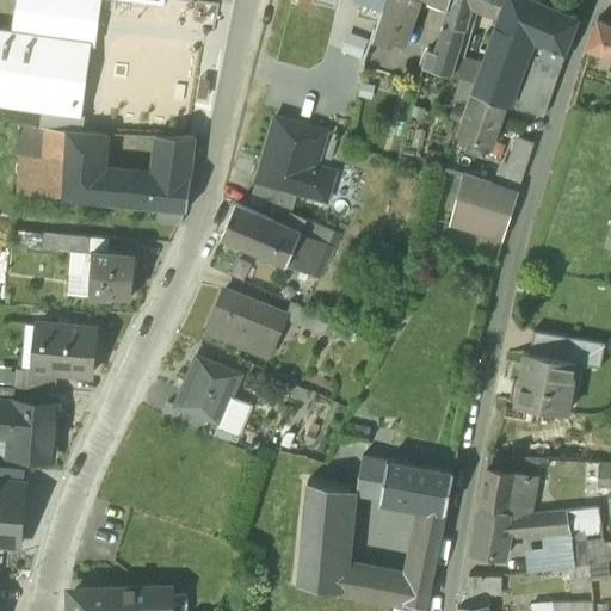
[(14,0),(11,31),(0,29),(0,105),(42,111),(41,127),(47,128),(65,129),(82,131),(85,115),(81,115),(91,45),(93,45),(99,0),(14,0)]
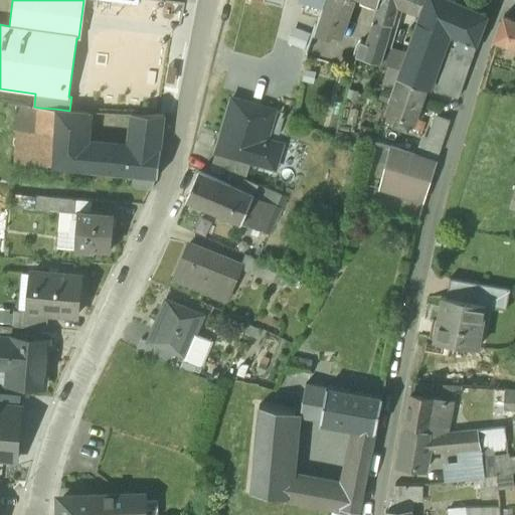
[(325,0),(323,7),(317,26),(340,36),(352,0),(372,0),(378,3),(378,0),(325,0)]
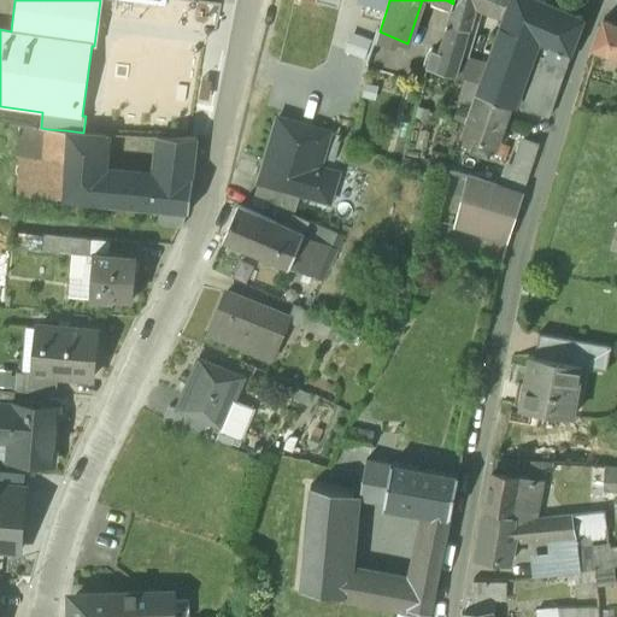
[(453,0),(453,4),(448,23),(471,28),(472,29),(477,9),(501,19),(507,0),(453,0)]
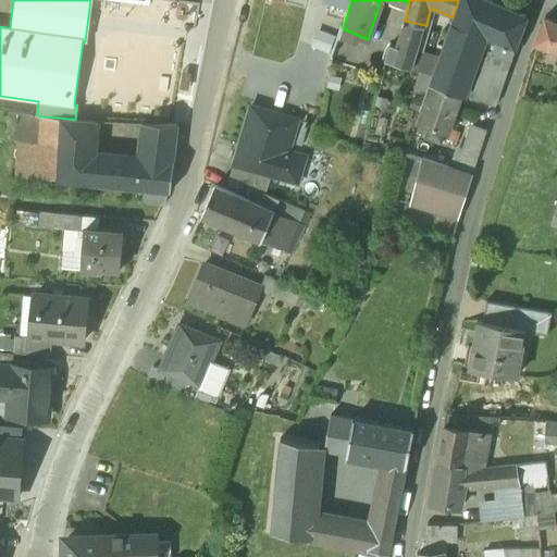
[(490,37),(485,49),(512,59),(528,14),(495,0),(458,0),(453,17),(450,22),(490,37)]
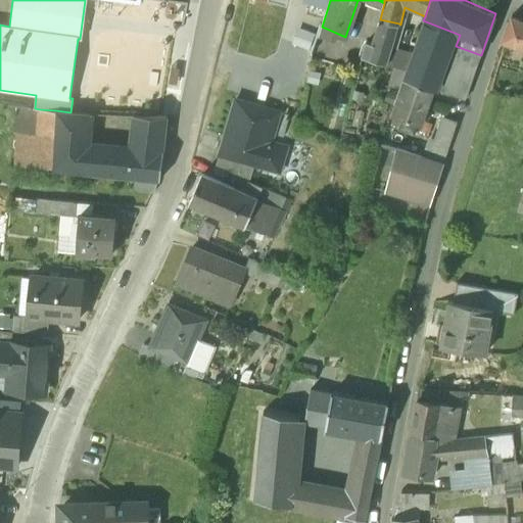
[(522,20),(512,16),(502,43),(522,50),(522,20)]
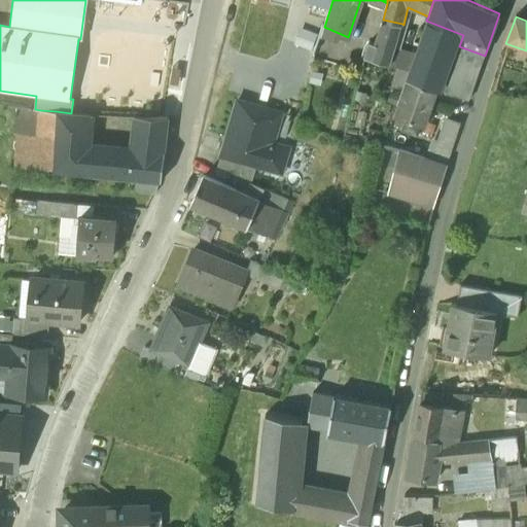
[(395,48),(402,24),(383,20),(375,43),(369,41),(363,57),(390,65),(395,48)]
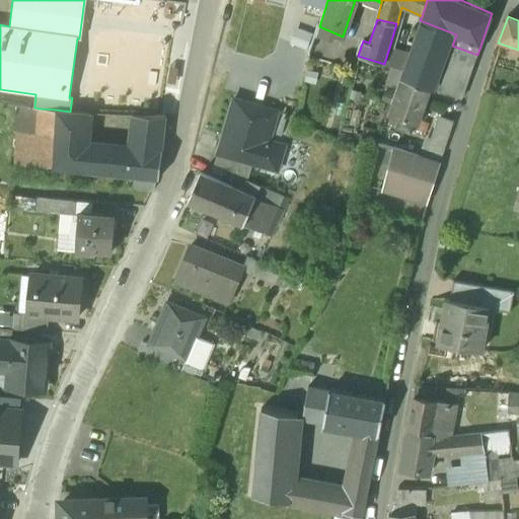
[(402,69),(399,76),(432,89),(436,90),(452,46),(456,34),(420,20),(408,53),(402,69)]
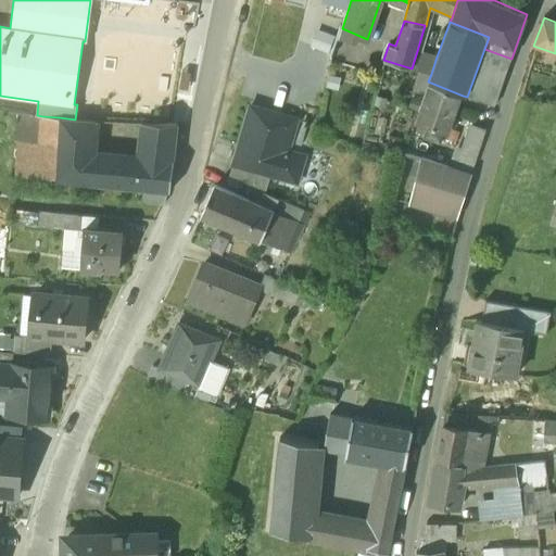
[(484,49),(467,97),(493,105),(494,105),(512,59),(484,49)]
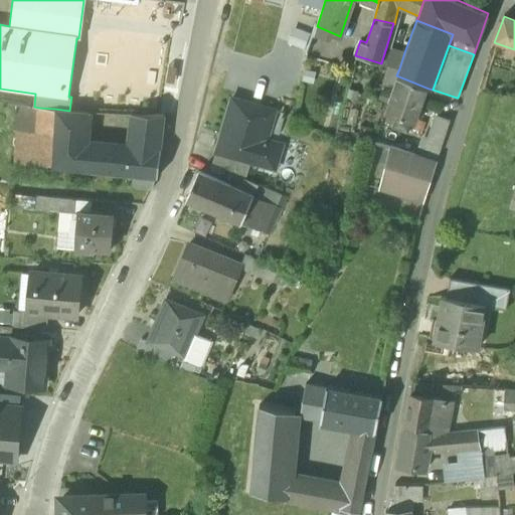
[(404,52),(386,47),(381,63),(388,65),(399,68),(404,52)]
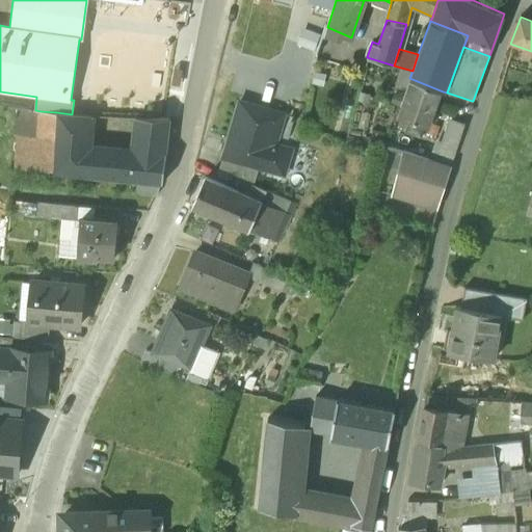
[(409,78),(413,71),(401,68),(395,87),(405,90),(409,78)]
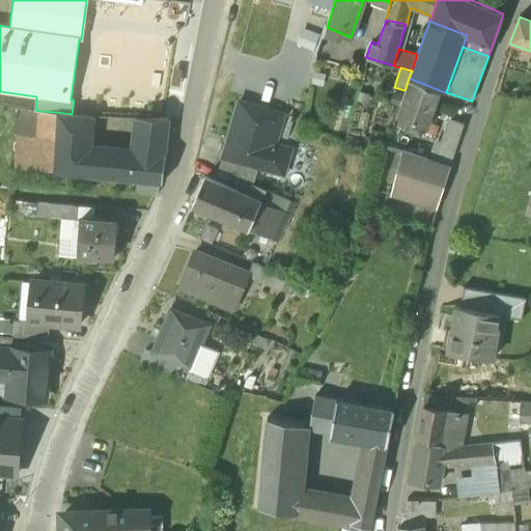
[(178,81),(159,76),(158,80),(143,77),(133,118),(151,119),(169,119),(178,81)]
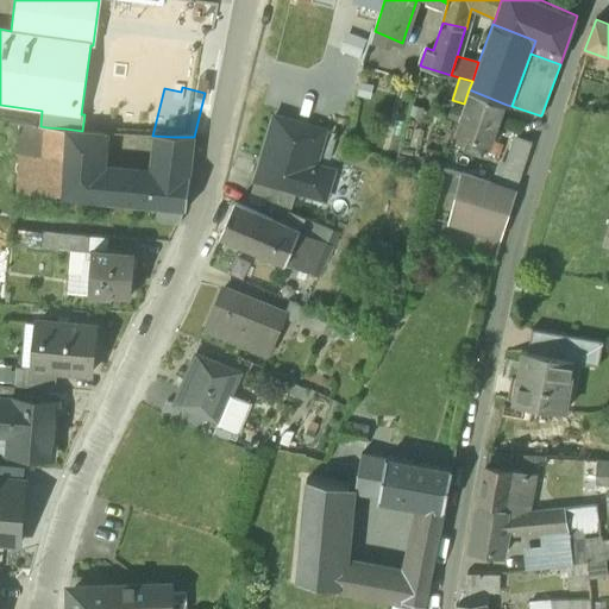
[(507,105),(469,89),(464,104),(454,132),(493,146),(507,105)]
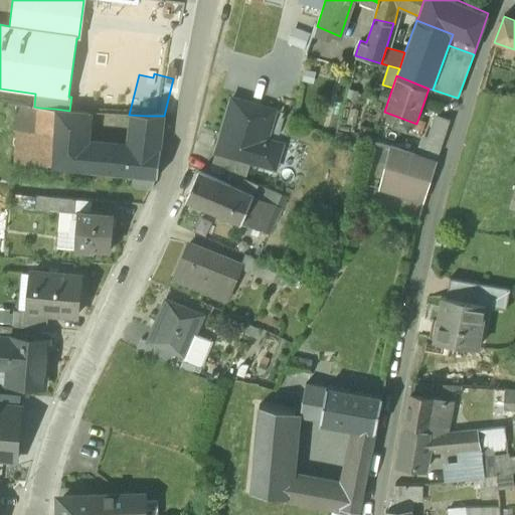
[(232,101),(217,154),(251,164),(275,171),(282,147),(267,142),(275,113),(232,101)]
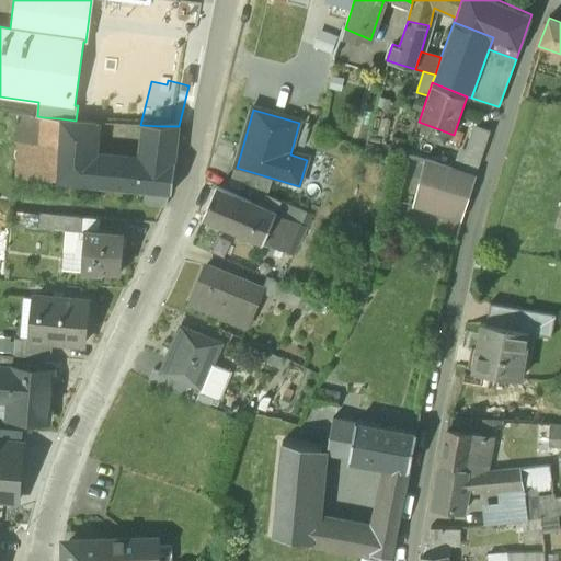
[(55,182),(59,118),(43,117),(37,116),(19,114),(14,179),(55,182)]
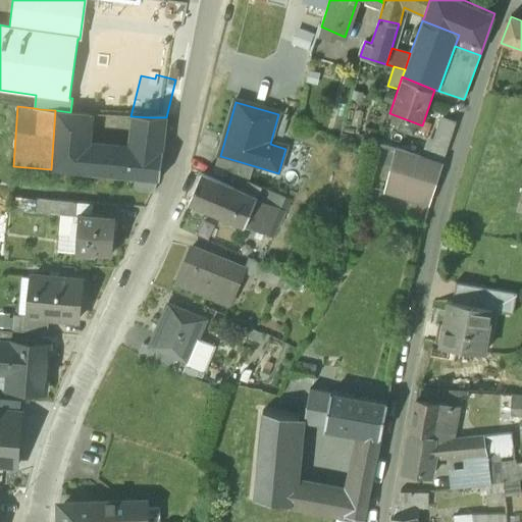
[(70,112),(55,110),(51,169),(51,171),(136,179),(157,181),(158,181),(158,179),(160,180),(163,154),(163,150),(127,144),(92,141),(90,113),(70,112)]
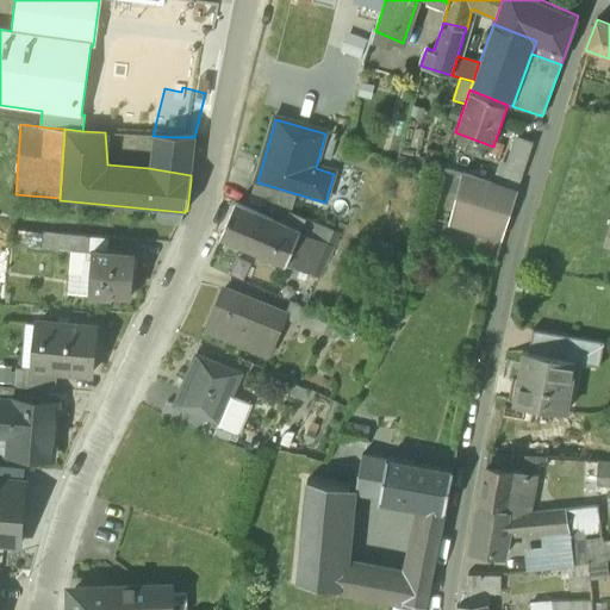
[(506,161),(500,160),(492,184),(517,193),(531,141),(516,135),(506,161)]
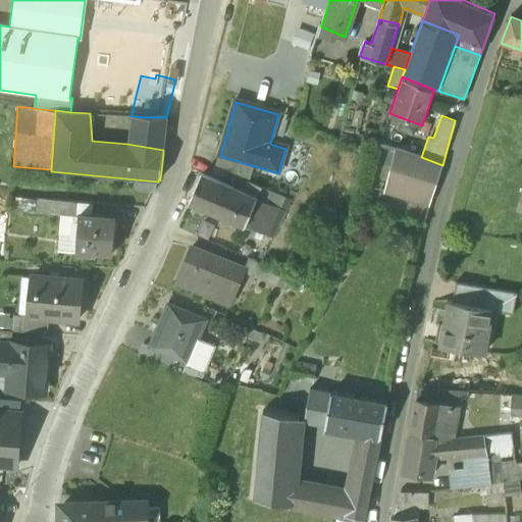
[(131,116),(127,144),(163,150),(164,150),(166,117),(149,117),(131,116)]
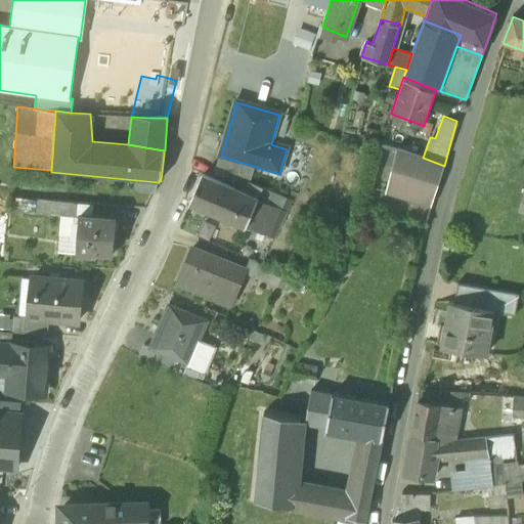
[(432,206),(444,166),(423,158),(396,151),(388,192),(432,206)]
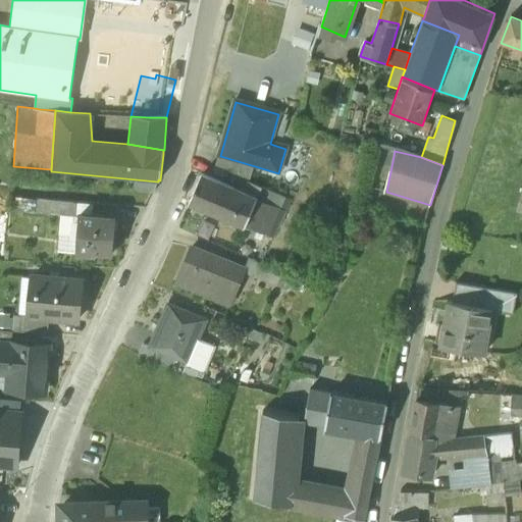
[(220,156),(216,168),(249,183),(255,166),(220,156)]
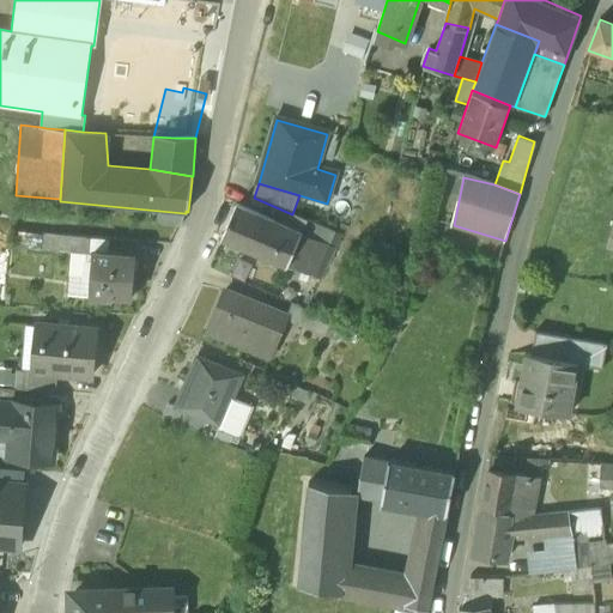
[(301,235),(236,207),(222,240),(287,268),(301,236),(302,235),(301,235)]
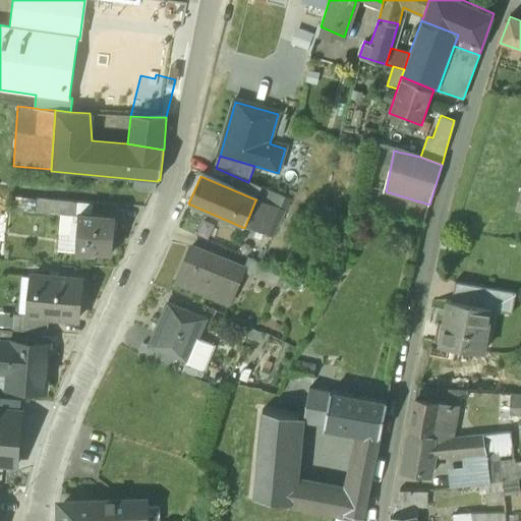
[(154,191),(157,181),(135,179),(133,190),(151,192),(154,191)]
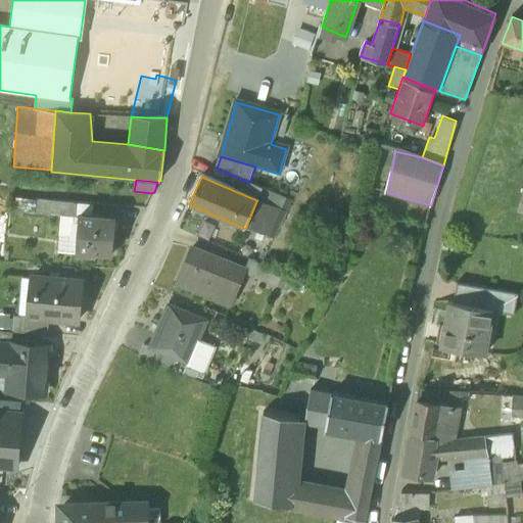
[(262,190),(256,200),(257,200),(256,201),(279,211),(281,211),(286,200),(262,190)]
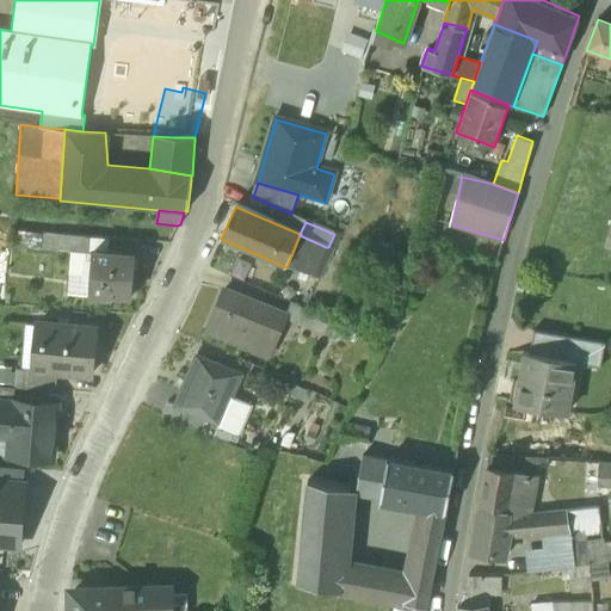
[(18,246),(60,250),(61,235),(19,230),(18,246)]
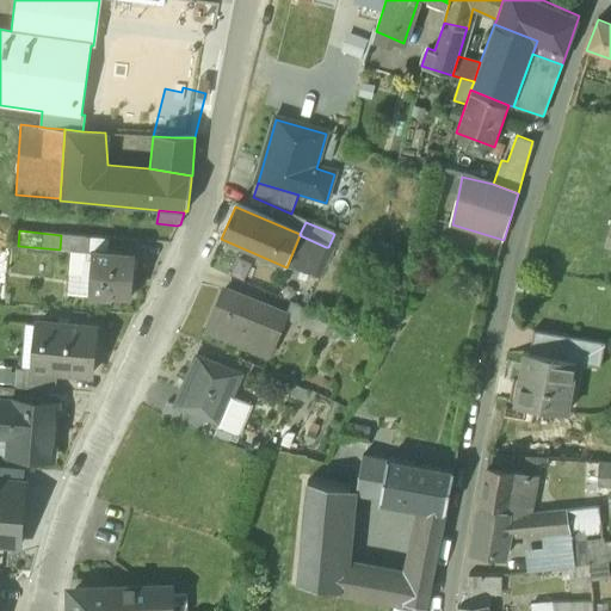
[(60,250),(86,252),(88,238),(61,235),(60,250)]
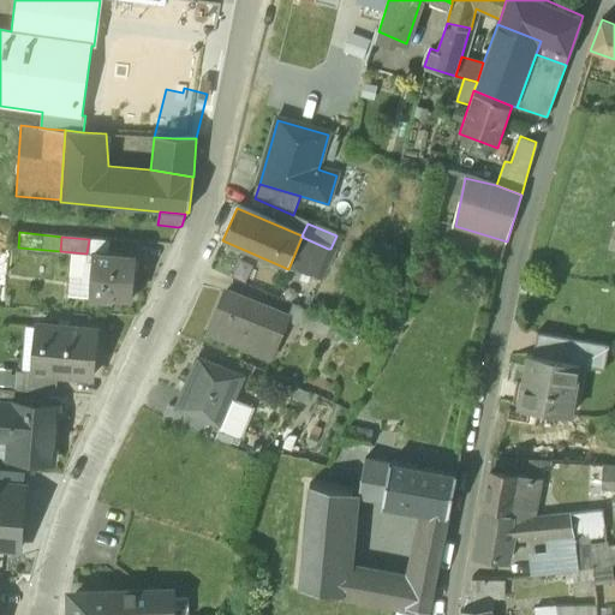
[(302,237),(288,269),(320,282),(322,276),(317,275),(328,249),(302,237)]
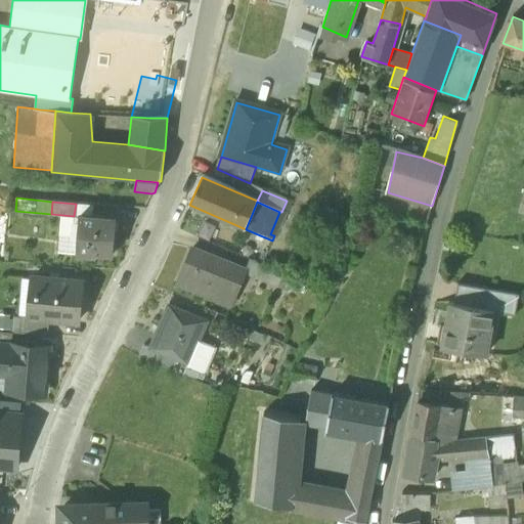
[(117,219),(80,216),(79,221),(77,253),(76,254),(95,255),(96,253),(114,255),(117,219)]
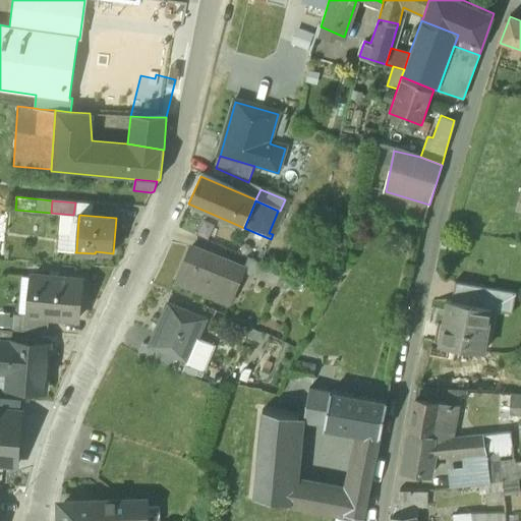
[(59,249),(76,251),(78,220),(62,219),(59,249)]
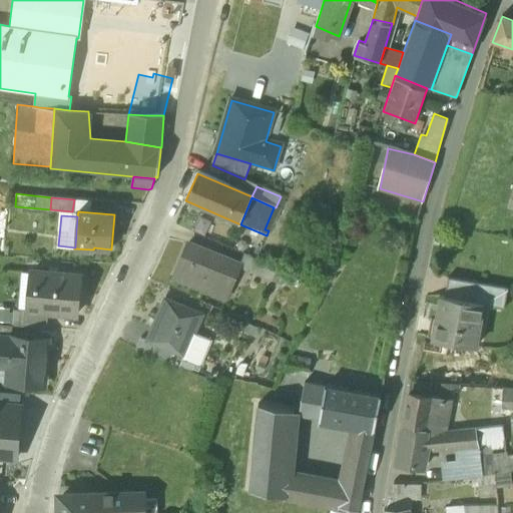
[(238,267),(187,245),(173,279),(225,301),(232,283),(227,281),(233,267),(238,269),(239,267),(238,267)]
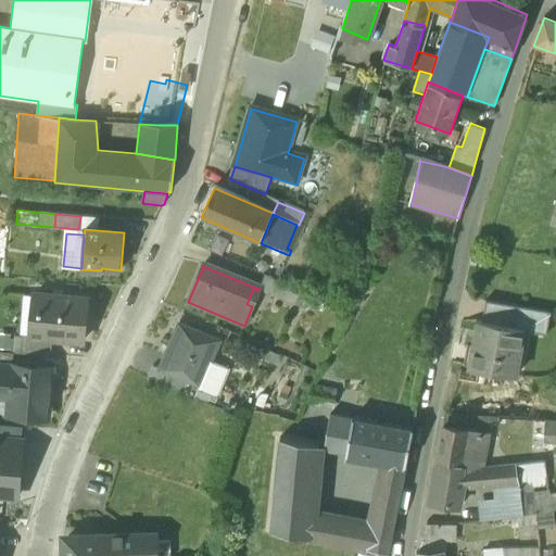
[(290,289),(264,277),(258,289),(260,289),(258,291),(258,292),(283,303),(290,289)]
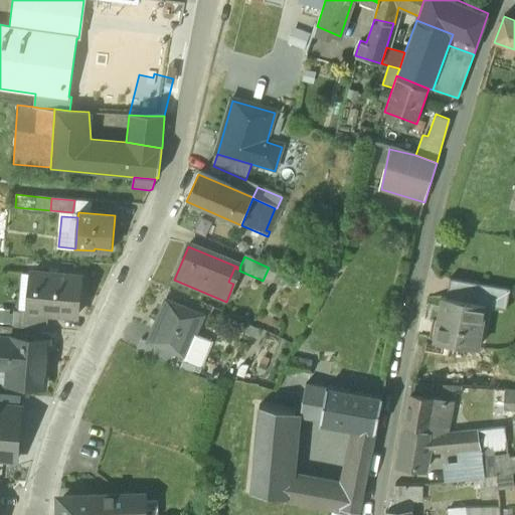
[(269,268),(263,281),(273,285),(278,272),(269,268)]
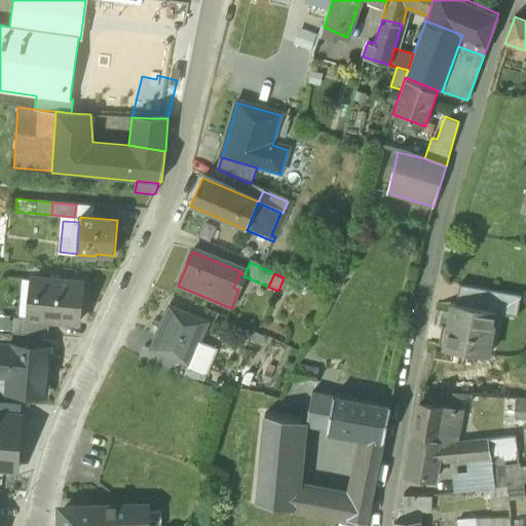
[(82,283),(33,278),(29,318),(29,320),(49,322),(78,324),(82,283)]
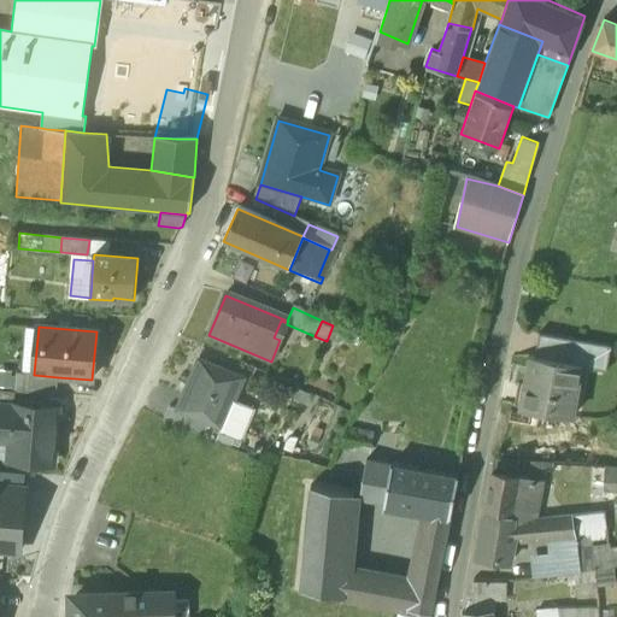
[(610,344),(535,333),(528,386),(524,386),(521,409),(566,416),(570,386),(577,387),(581,365),(606,369),(610,344)]
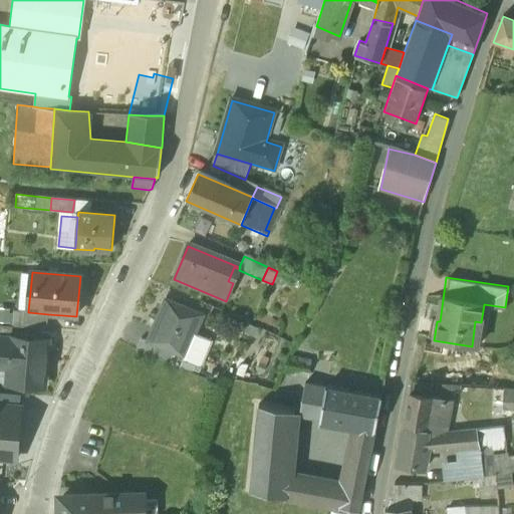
[(203,317),(165,301),(147,342),(174,354),(185,359),(203,317)]
